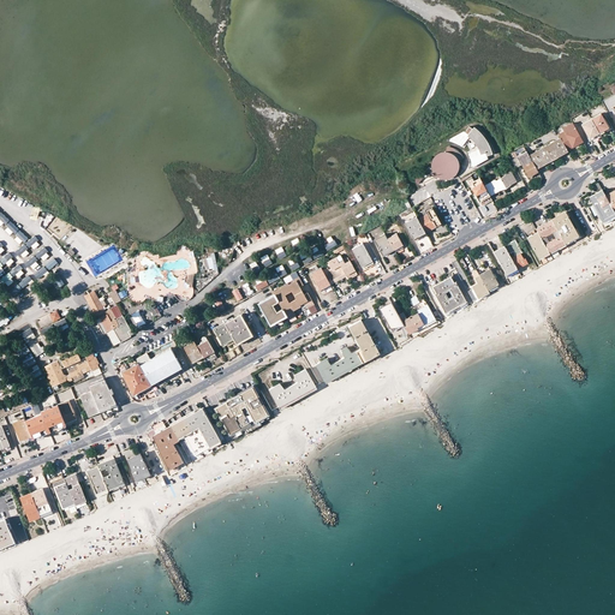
[(604,130),(608,127),(601,114),(591,119),(599,133),(604,130)]
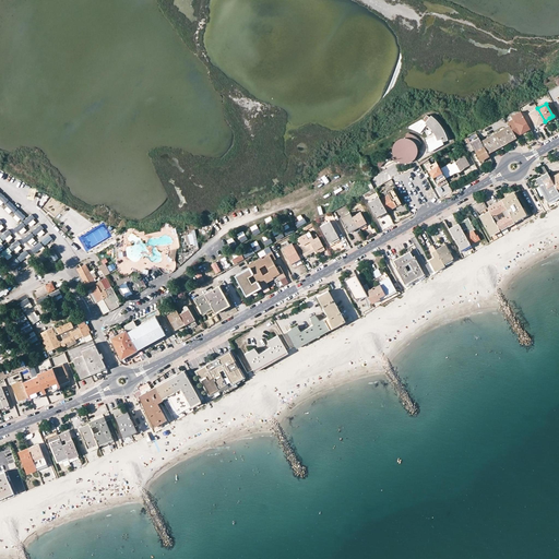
[(537,108),(530,114),(536,126),(540,123),(545,121),(537,108)]
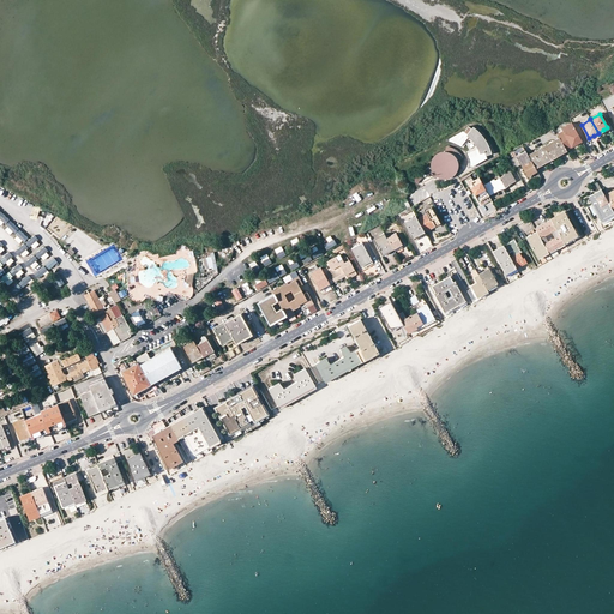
[(563,131),(558,134),(560,138),(566,150),(575,145),(582,142),(572,122),(561,128),(563,131)]
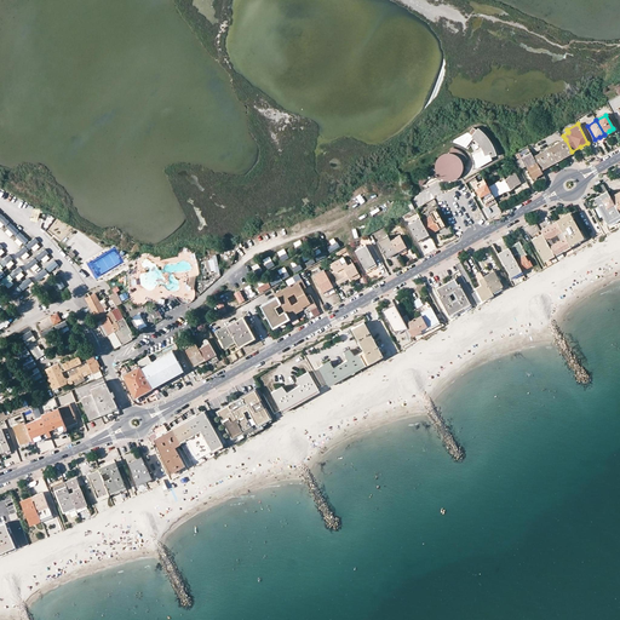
[(454,141),(454,142),(455,143),(458,144),(460,144),(461,145),(464,147),(466,148),(474,139),(475,138),(476,139),(478,142),(481,144),(482,147),(484,150),(482,151),(481,149),(472,156),(472,159),(474,161),(475,164),(475,166),(475,168),(477,168),(492,160),(491,158),(495,155),(494,153),(493,149),(491,144),(488,139),(484,136),(482,133),(480,131),(477,128),(476,130),(474,127),(469,133),(468,132),(454,141)]
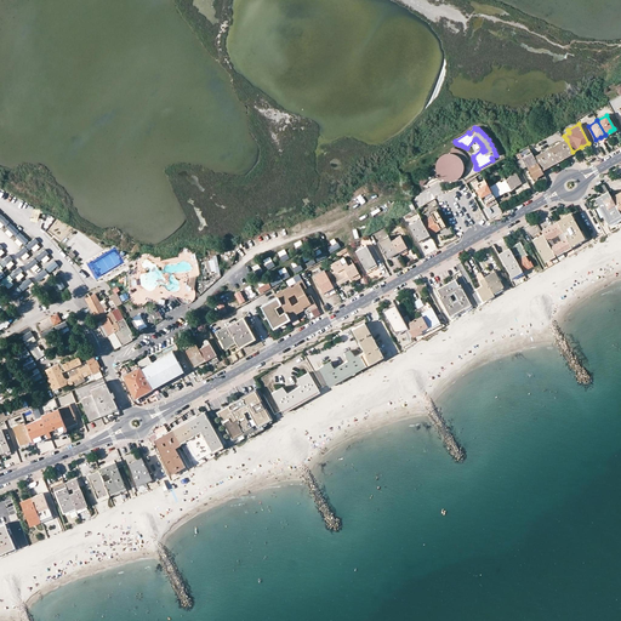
[(482,149),(483,152),(485,151),(483,147),(482,144),(479,142),(477,140),(476,138),(474,140),(477,142),(478,144),(480,147),(482,149)]
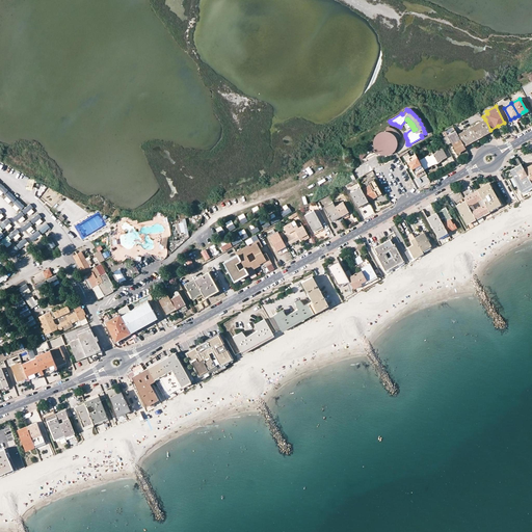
[(490,130),(485,120),(457,134),(463,144),(490,130)]
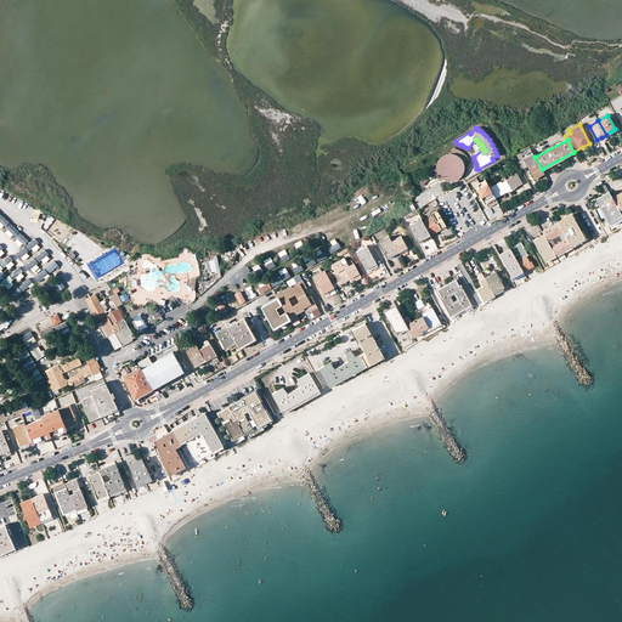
[(437,173),(439,175),(441,177),(442,179),(446,181),(447,181),(450,182),(453,181),(458,180),(459,177),(462,175),(463,173),(463,171),(464,168),(464,165),(463,163),(468,160),(467,158),(464,156),(462,153),(458,151),(457,150),(452,150),(452,154),(450,154),(447,154),(444,156),(441,157),(439,160),(437,163),(437,167),(436,169),(437,173)]
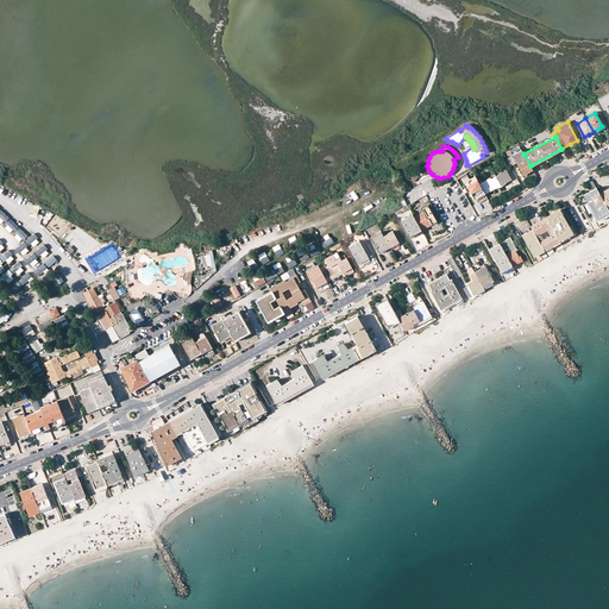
[(532,168),(541,163),(563,151),(562,149),(531,165),(532,168)]
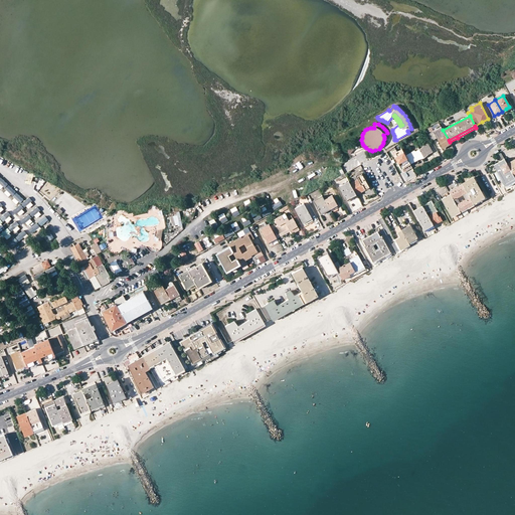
[(443,130),(441,127),(427,134),(432,141),(437,138),(442,148),(447,146),(451,143),(450,142),(449,140),(443,130)]
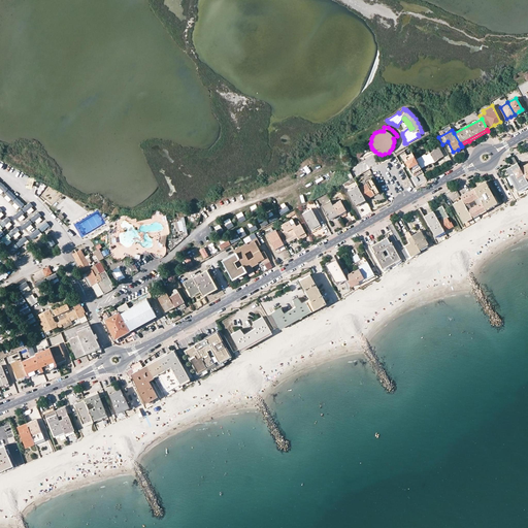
[(433,160),(437,158),(438,159),(440,157),(443,156),(438,146),(433,150),(433,152),(430,154),(433,160)]
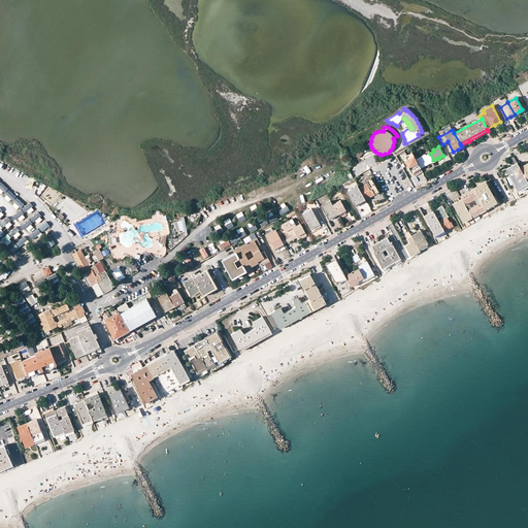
[(359,159),(362,155),(365,152),(364,151),(366,150),(366,149),(365,149),(364,149),(362,149),(360,150),(358,151),(357,152),(357,155),(357,156),(358,157),(359,159)]
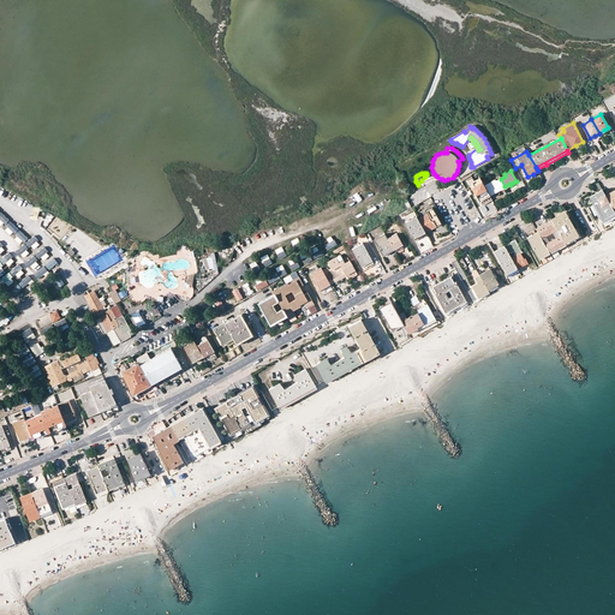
[(484,186),(490,197),(496,193),(501,191),(500,189),(505,186),(501,179),(496,181),(495,180),(494,180),(487,184),(484,186)]
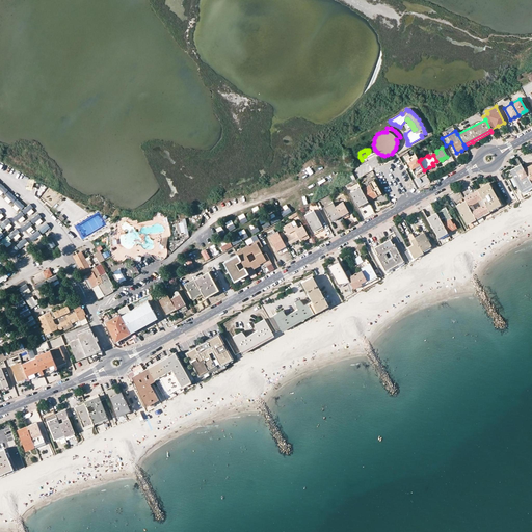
[(419,161),(417,158),(407,162),(415,175),(417,179),(422,176),(426,174),(424,170),(419,161)]
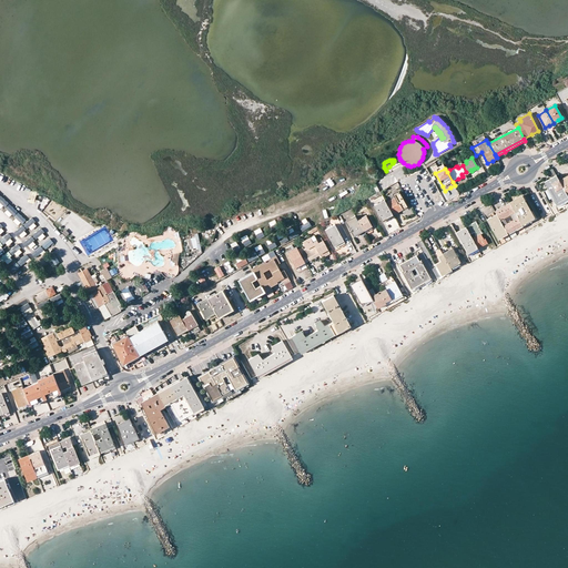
[(567,198),(559,181),(553,169),(550,170),(554,176),(556,181),(549,185),(550,189),(549,190),(555,200),(554,201),(556,205),(567,198)]
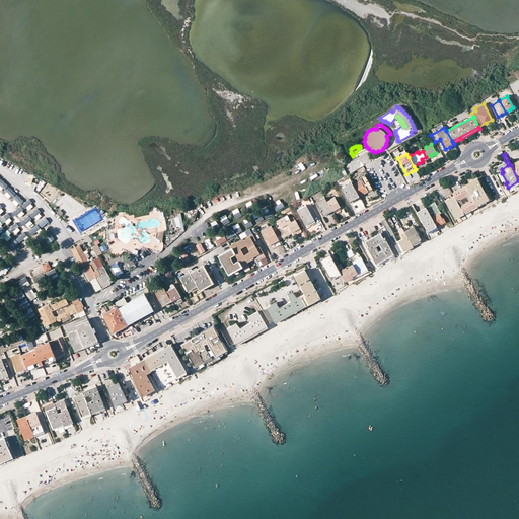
[(508,165),(506,161),(498,166),(502,173),(503,172),(502,169),(508,165)]
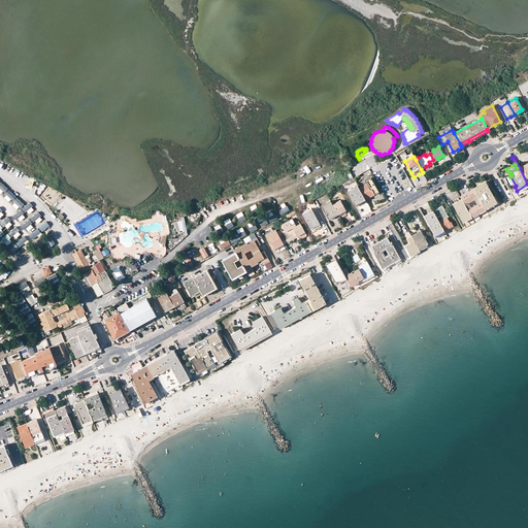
[(366,180),(368,184),(359,189),(365,199),(373,195),(378,192),(376,189),(370,178),(366,180)]
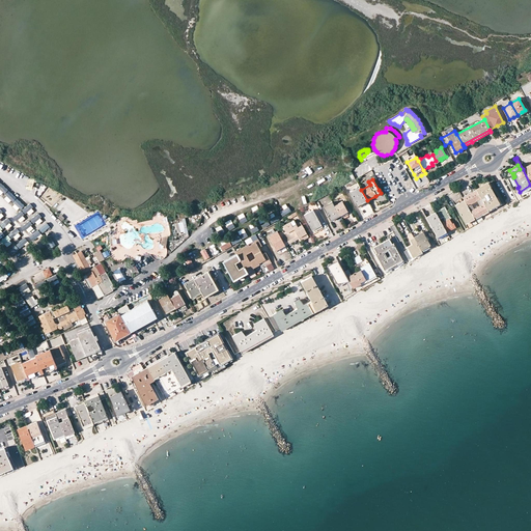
[(487,210),(499,203),(487,183),(483,186),(484,187),(477,191),(487,210)]
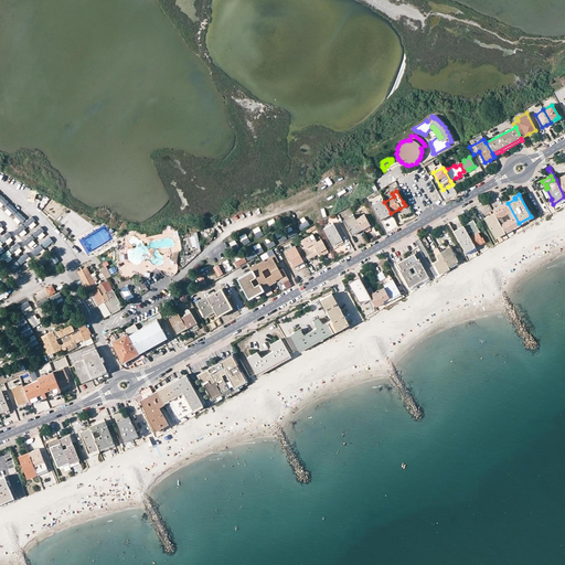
[(55,219),(64,208),(51,199),(43,210),(55,219)]
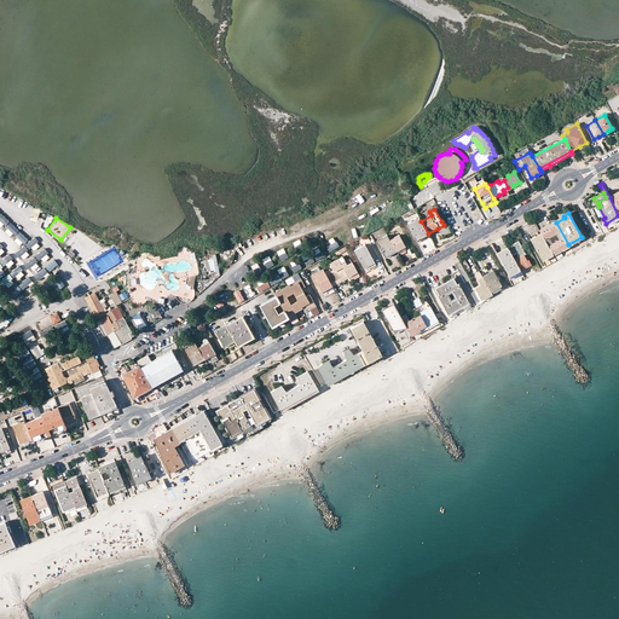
[(412,223),(408,224),(416,239),(423,237),(428,233),(421,221),(420,218),(415,221),(412,223)]
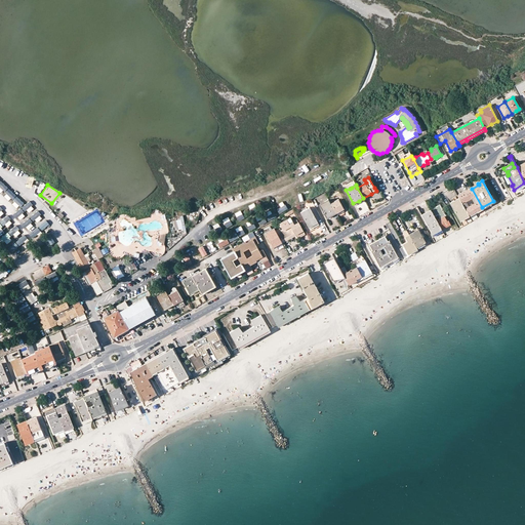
[(483,208),(482,207),(472,189),(471,188),(463,193),(457,196),(458,198),(460,200),(468,214),(469,216),(479,211),(483,208)]
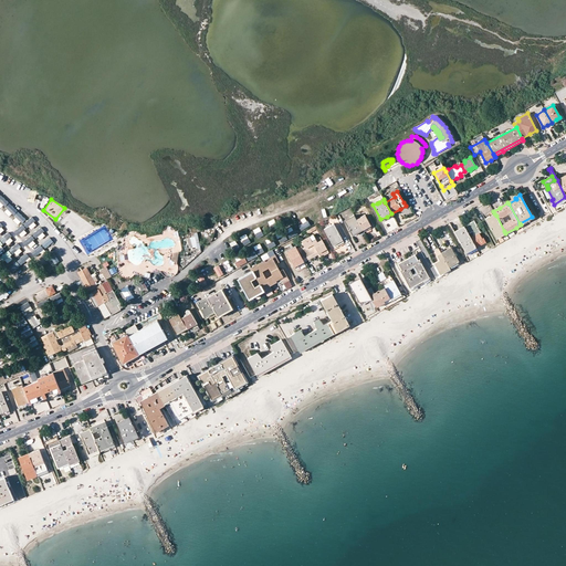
[(11,205),(3,212),(7,217),(16,209),(11,205)]
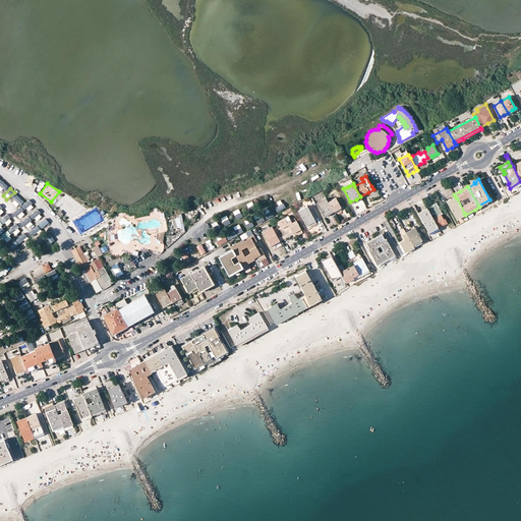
[(449,196),(451,198),(446,201),(448,204),(457,198),(455,196),(453,197),(452,194),(449,196)]
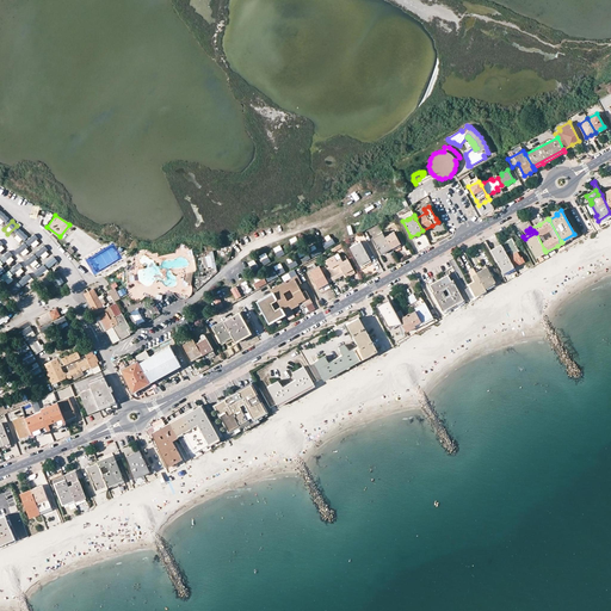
[(20,229),(12,238),(16,242),(25,234),(20,229)]
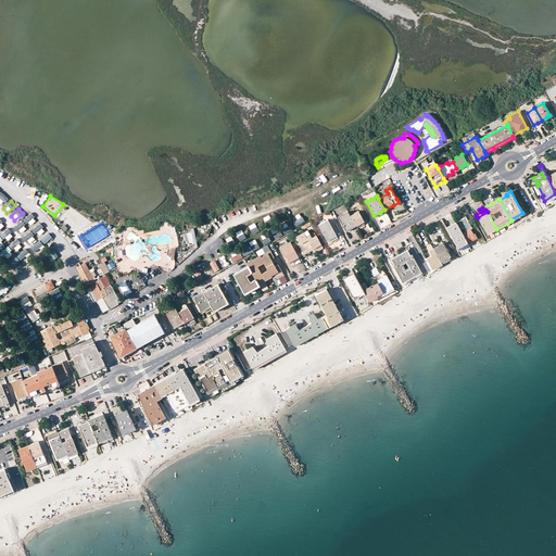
[(348,212),(338,217),(346,231),(351,228),(355,226),(351,216),(348,212)]
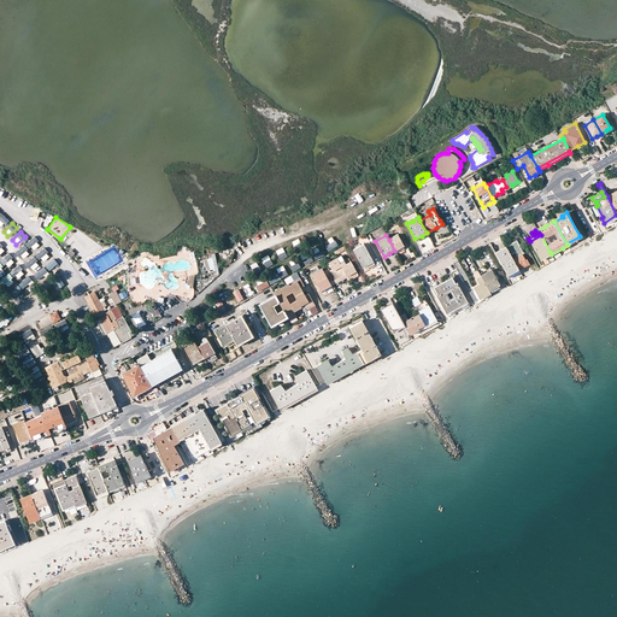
[(403,250),(405,248),(398,235),(389,240),(394,251),(397,253),(403,250)]
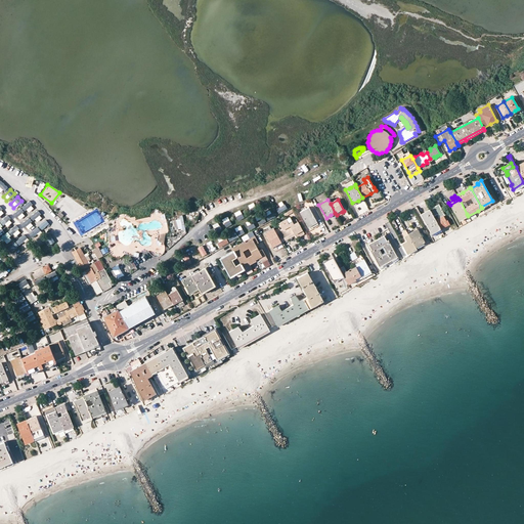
[(460,200),(450,205),(457,218),(467,214),(460,200)]
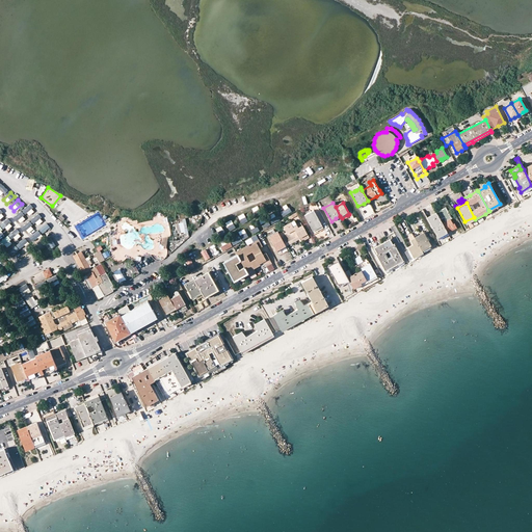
[(292,204),(287,206),(291,214),(296,212),(292,204)]
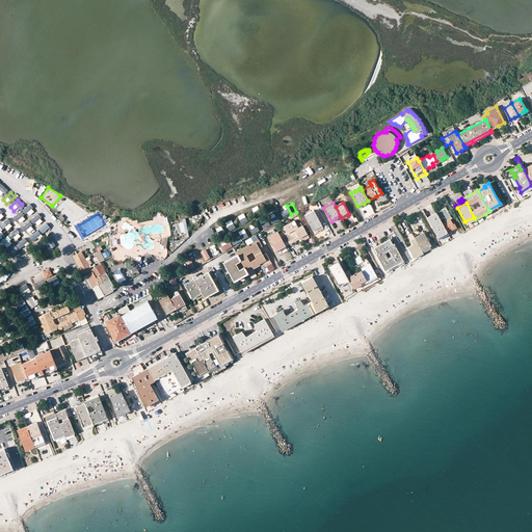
[(30,206),(22,211),(25,215),(33,210),(30,206)]
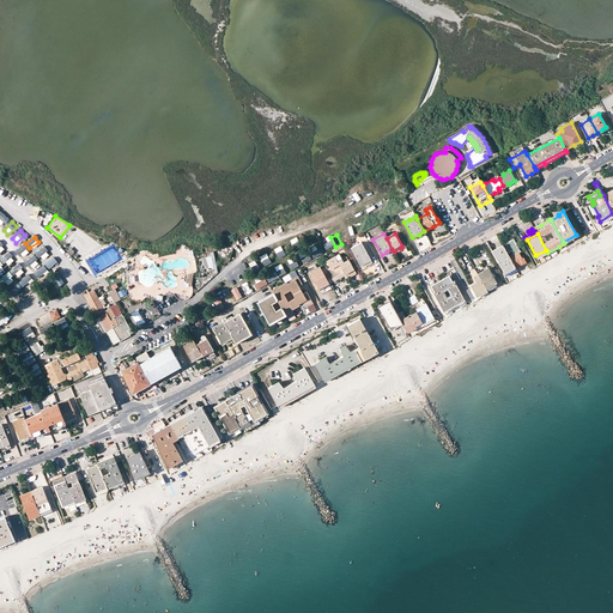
[(329,238),(320,242),(323,250),(333,247),(329,238)]
